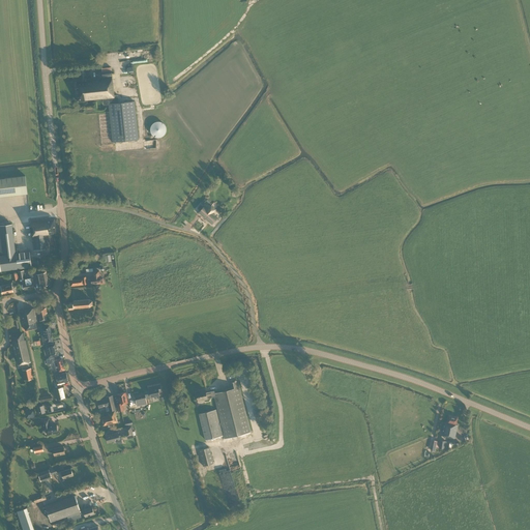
[(102,77),(112,76),(111,67),(101,68),(102,77)]
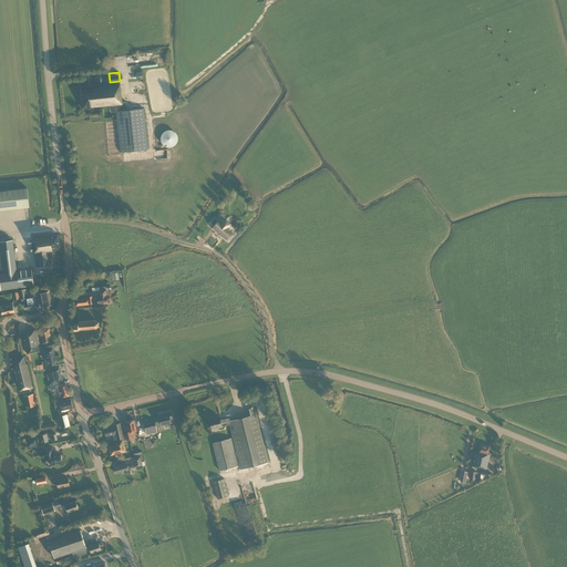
[(98,85),(98,83),(96,80),(91,81),(91,83),(92,86),(86,88),(86,86),(81,88),(82,95),(82,102),(83,110),(89,109),(89,107),(91,107),(91,109),(113,106),(113,112),(116,112),(120,152),(147,150),(144,109),(127,111),(126,103),(122,103),(120,83),(98,85)]
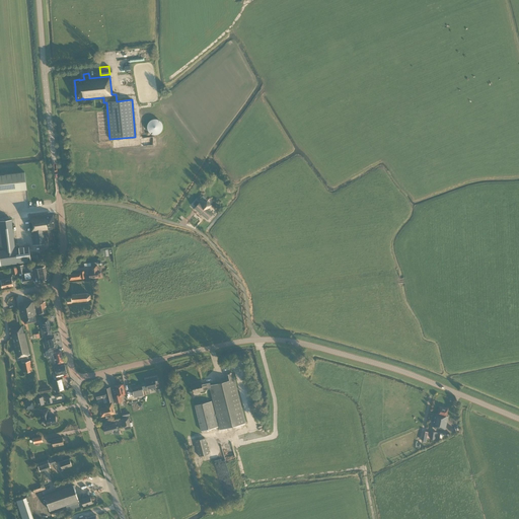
[(156,119),(155,119),(154,119),(153,120),(152,120),(151,120),(150,121),(149,121),(149,122),(148,123),(148,124),(147,124),(147,125),(147,126),(147,127),(147,128),(147,129),(147,130),(148,131),(149,132),(149,133),(150,133),(150,134),(151,134),(152,134),(153,135),(154,135),(155,135),(156,135),(157,135),(158,134),(159,134),(160,133),(161,132),(161,131),(162,131),(162,130),(162,129),(162,128),(163,127),(162,126),(162,125),(162,124),(162,123),(161,123),(161,122),(160,121),(159,121),(159,120),(158,120),(157,120),(156,119)]
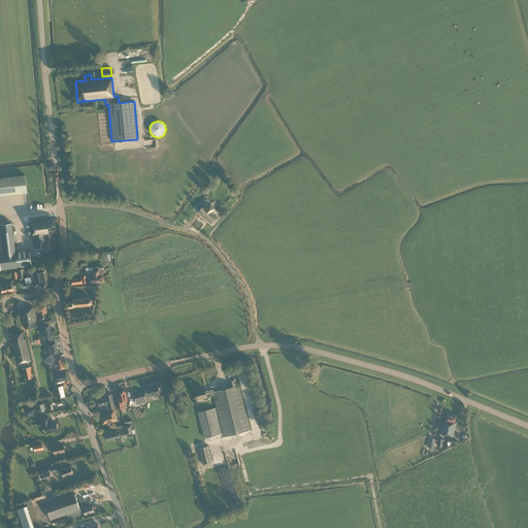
[(0,194),(28,192),(27,173),(0,175),(0,194)]
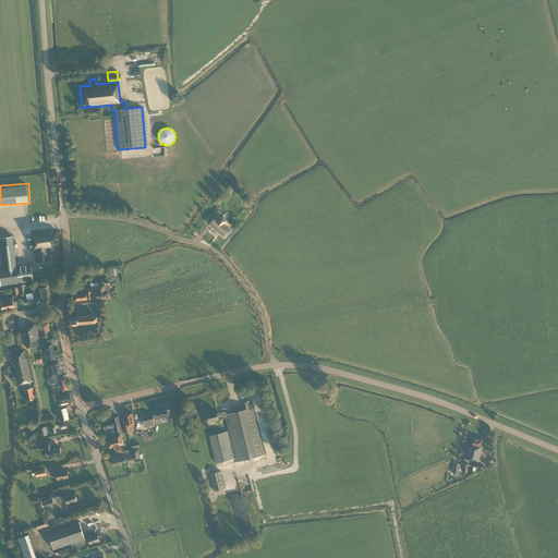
[(223,223),(227,220),(222,216),(218,220),(215,218),(209,223),(223,237),(225,235),(226,237),(230,232),(228,231),(229,230),(226,227),(227,226),(223,223)]
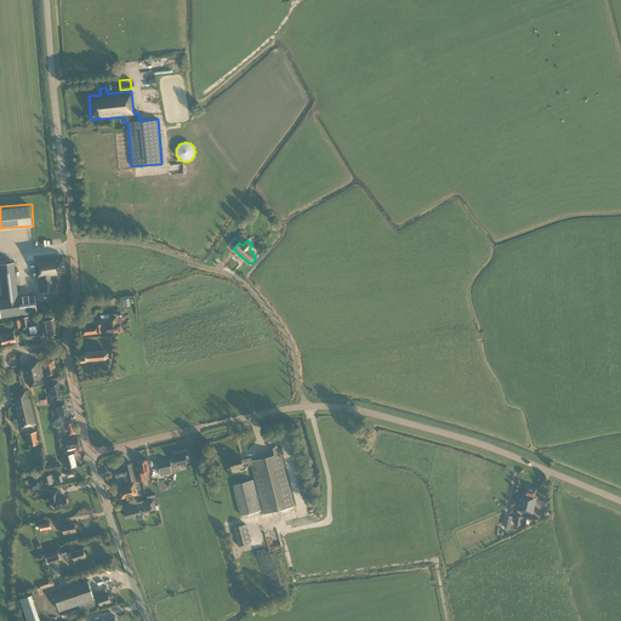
[(56,257),(55,256),(36,258),(40,294),(56,291),(55,283),(52,283),(52,280),(57,279),(58,281),(62,281),(61,274),(66,274),(63,256),(56,257)]
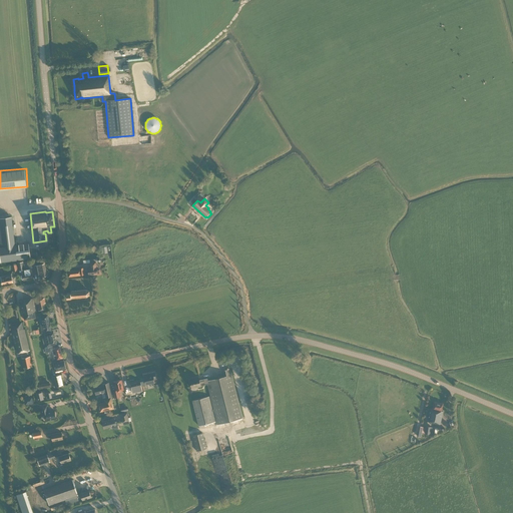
[(15,245),(11,217),(0,217),(0,255),(1,263),(38,258),(37,252),(30,253),(29,243),(15,245)]
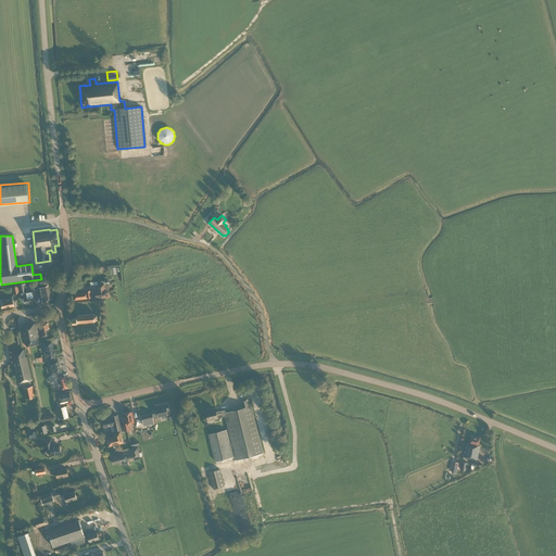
[(41,301),(50,299),(47,282),(42,283),(42,287),(38,288),(41,301)]
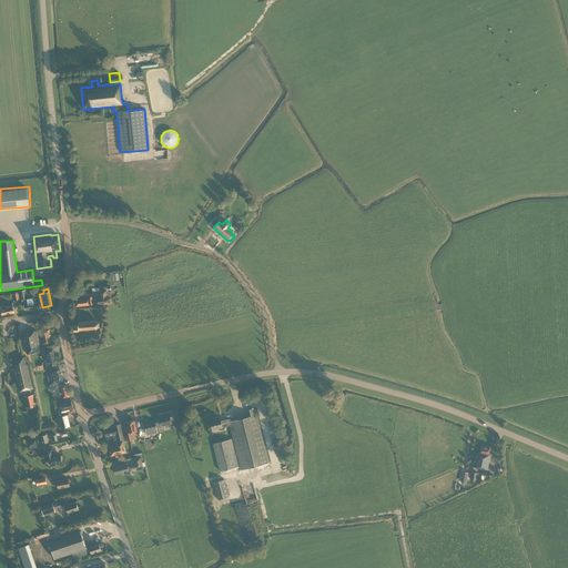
[(107,296),(107,291),(100,291),(101,297),(98,297),(98,301),(97,300),(93,300),(94,306),(98,305),(98,304),(104,304),(111,304),(110,298),(108,298),(107,296)]
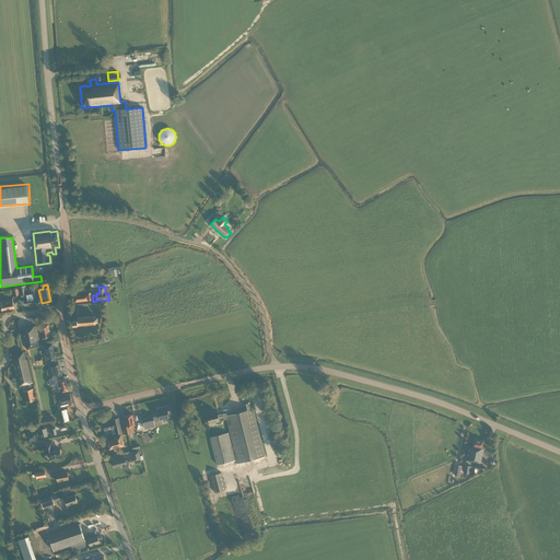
[(74,302),(92,300),(91,292),(88,292),(88,294),(74,296),(74,302)]
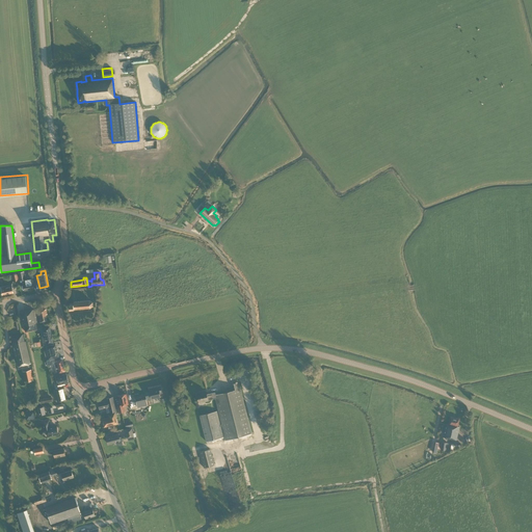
[(30,280),(27,280),(27,281),(24,281),(25,284),(23,284),(25,291),(34,289),(32,278),(30,280)]
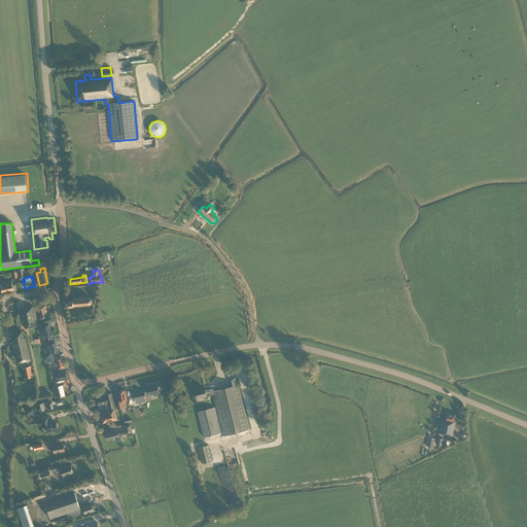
[(2,292),(13,290),(11,282),(1,284),(2,292)]
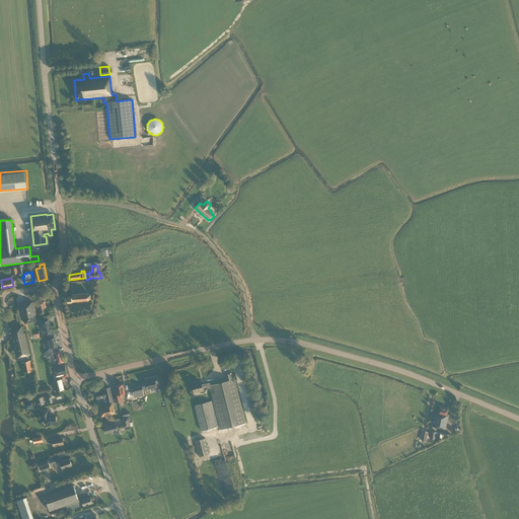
[(35,321),(34,315),(35,315),(33,302),(20,305),(22,318),(23,317),(24,324),(35,321)]
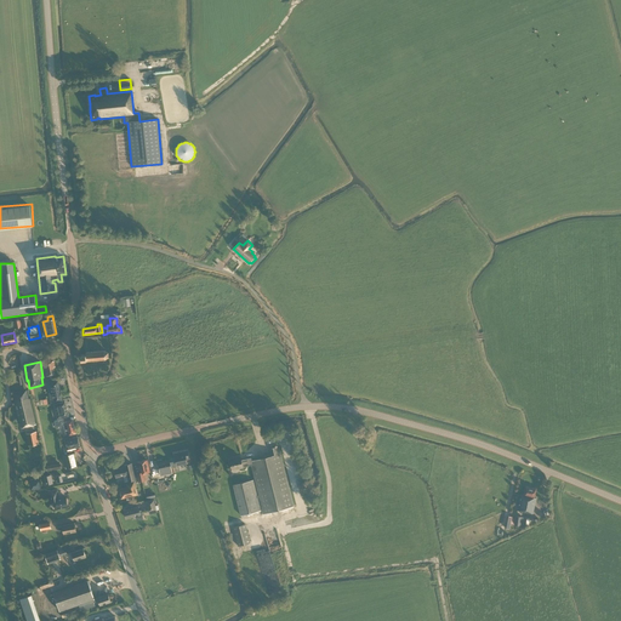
[(46,376),(55,375),(53,368),(55,368),(53,362),(44,363),(46,376)]
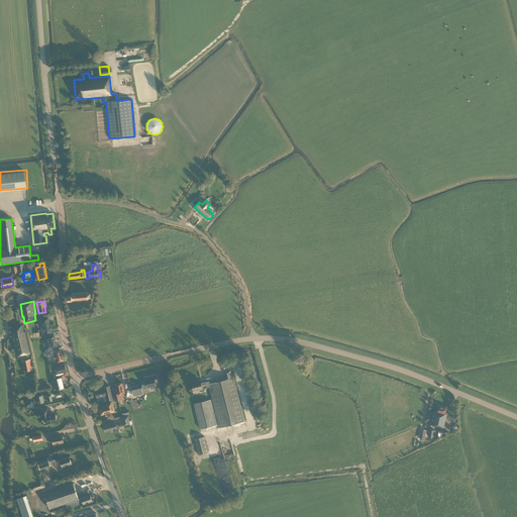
[(46,317),(46,315),(40,316),(41,317),(38,318),(42,335),(52,333),(48,317),(46,317)]
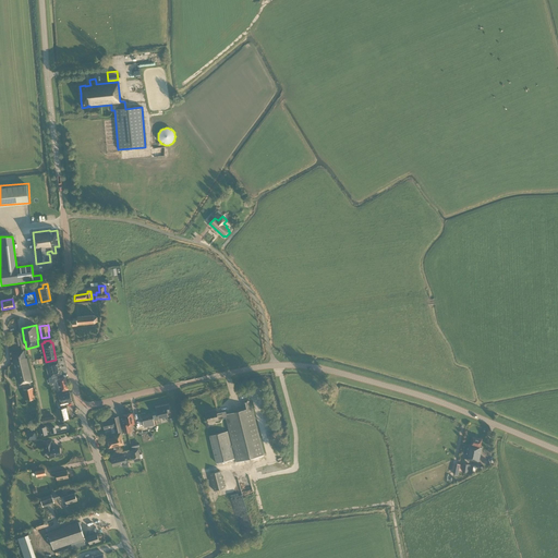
[(25,359),(23,350),(13,352),(14,360),(13,360),(19,384),(32,381),(26,358),(25,359)]
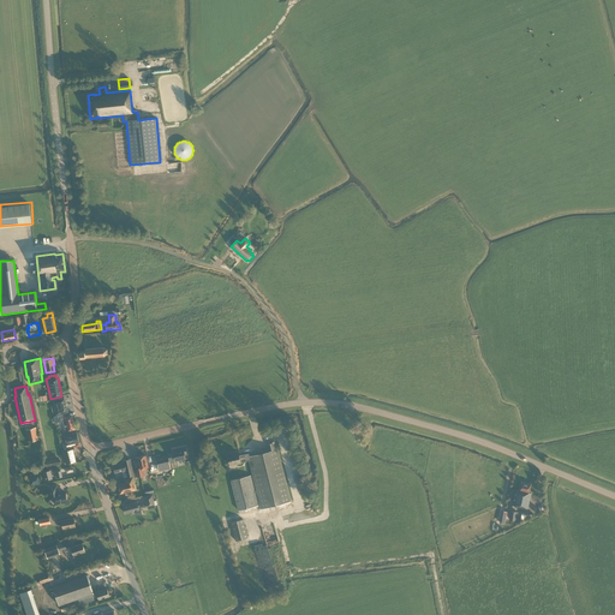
[(57,415),(67,412),(65,398),(53,400),(57,415)]
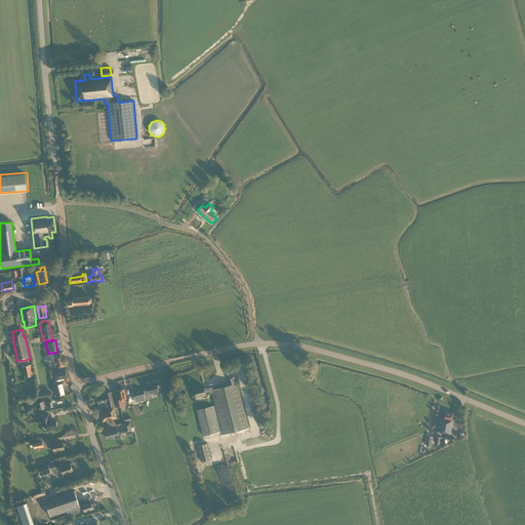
[(54,356),(54,354),(46,355),(47,361),(53,359),(55,368),(64,366),(62,355),(54,356)]
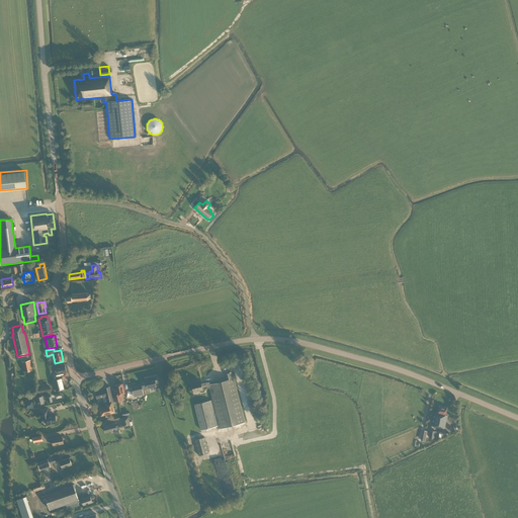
[(24,371),(32,370),(30,360),(22,361),(24,371)]
